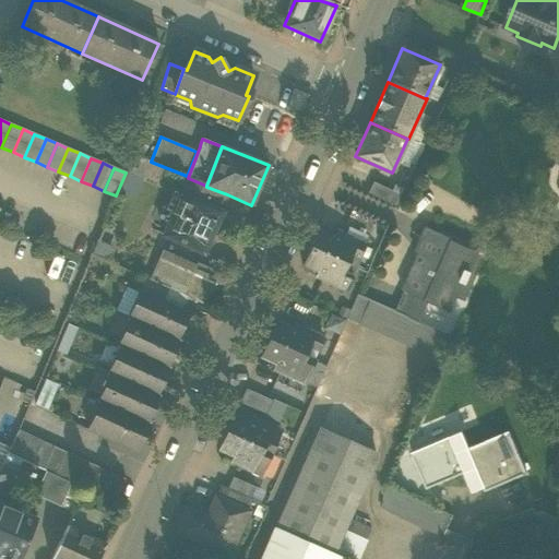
[(181,176),(175,191),(219,212),(227,194),(206,187),(206,186),(188,178),(181,176)]
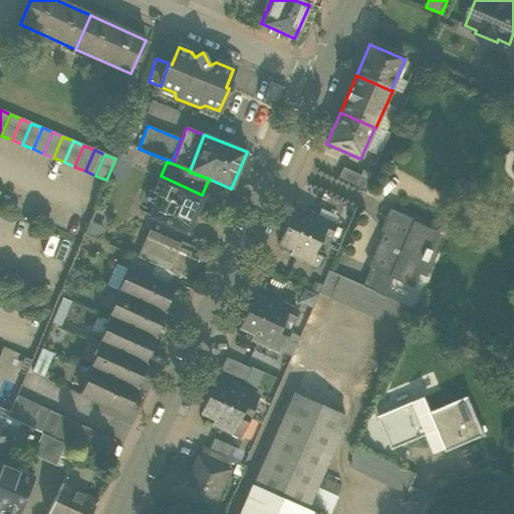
[(337,179),(363,191),(368,180),(342,168),(337,179)]
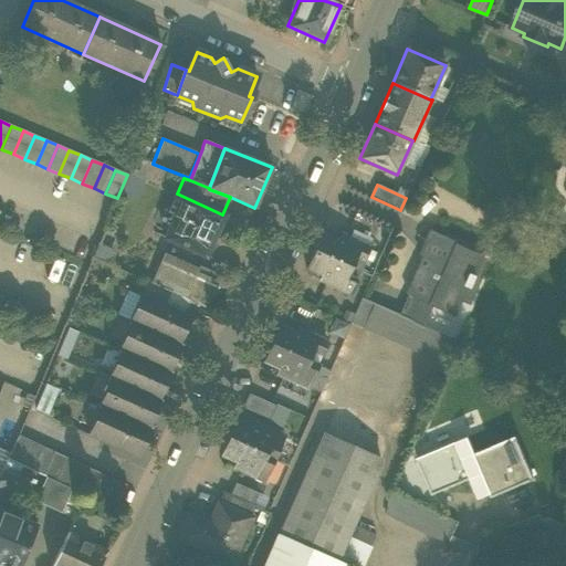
[(223,215),(222,215),(177,194),(176,194),(166,212),(175,217),(164,239),(203,257),(205,257),(223,215)]
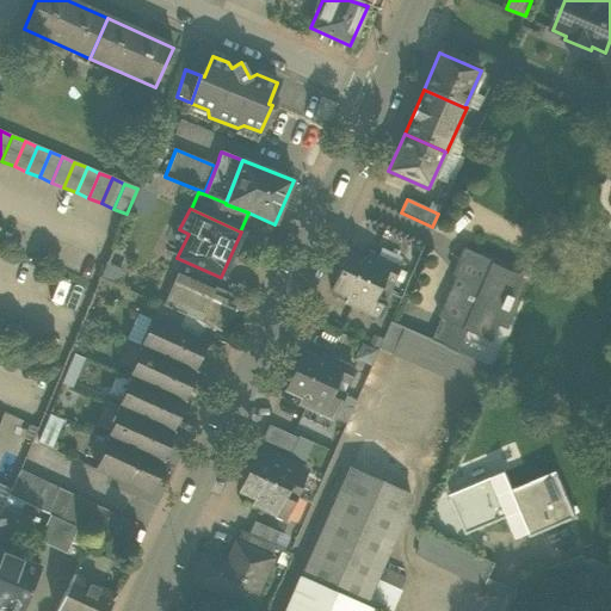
[(347,252),(338,271),(380,290),(384,279),(393,283),(399,270),(366,255),(364,260),(347,252)]
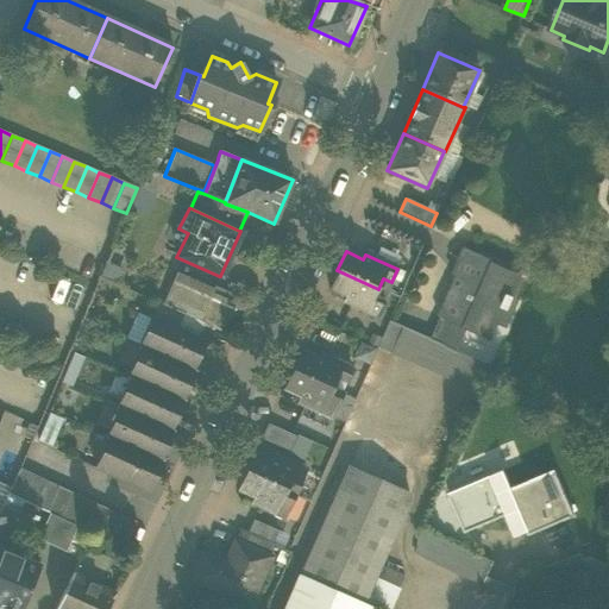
[(468,330),(491,340),(504,309),(508,311),(513,299),(509,296),(518,275),(465,251),(437,316),(438,318),(468,330)]
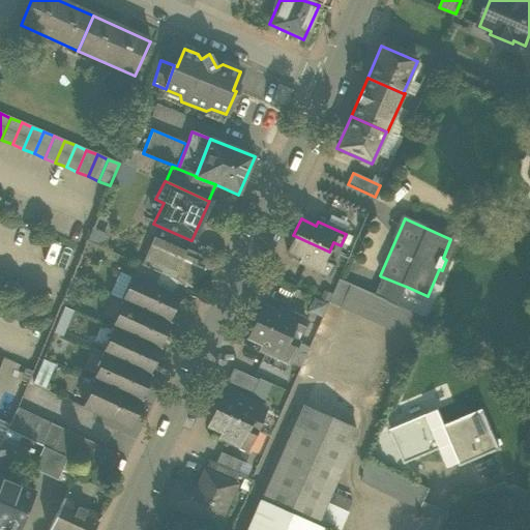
[(336,255),(329,252),(293,235),(286,252),(300,259),(299,262),(327,275),(336,255)]
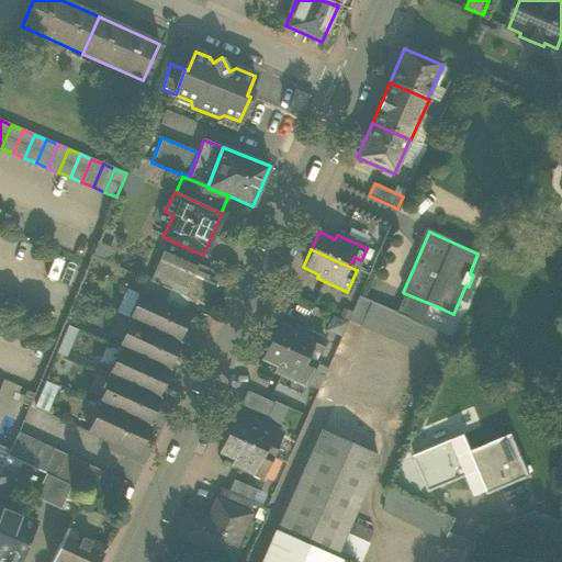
[(194,302),(205,307),(220,274),(198,265),(188,287),(199,292),(194,302)]
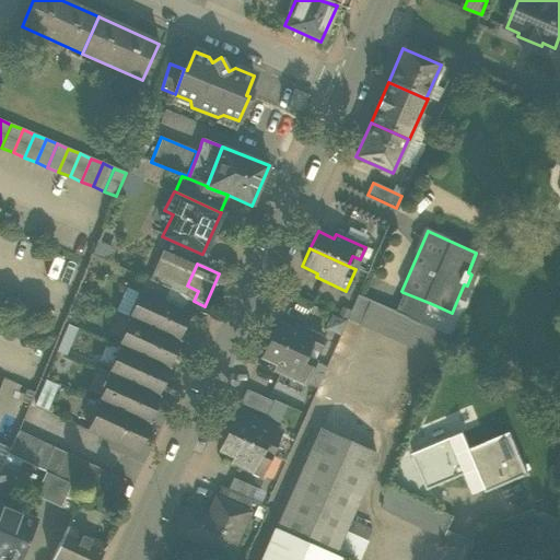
[(146,293),(163,301),(168,290),(144,279),(138,293),(144,295),(146,293)]
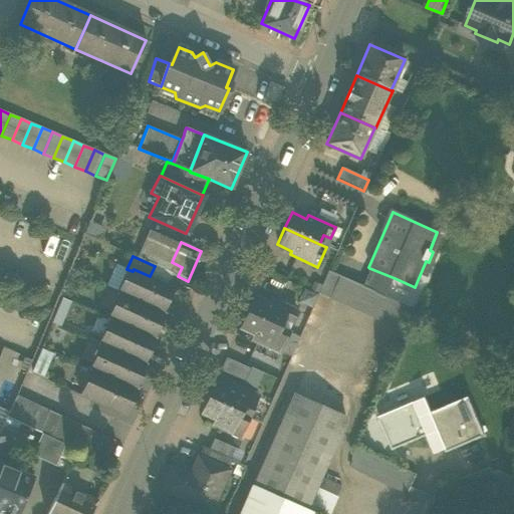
[(369,268),(361,286),(387,297),(395,278),(369,268)]
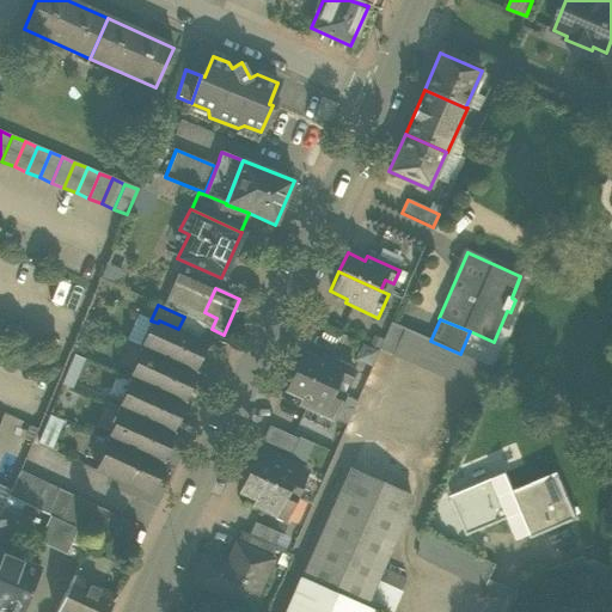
[(145,352),(147,353),(189,371),(203,341),(178,329),(159,320),(158,323),(145,352)]
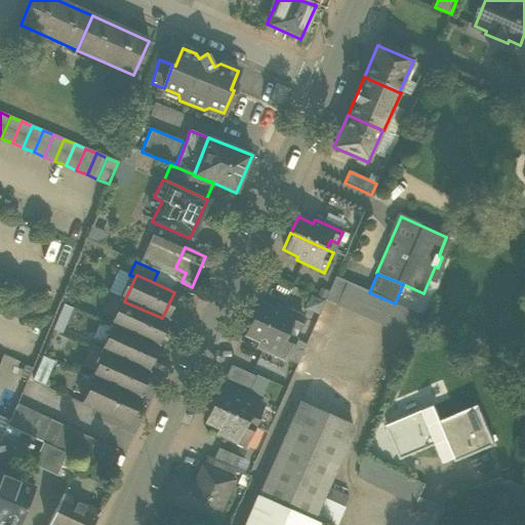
[(325,298),(336,303),(346,282),(334,277),(334,278),(325,298)]
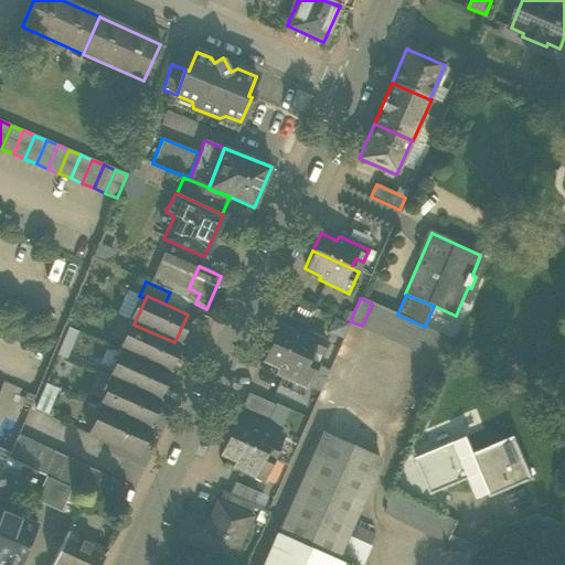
[(397,315),(372,304),(362,326),(427,354),(427,353),(436,331),(425,327),(397,315)]
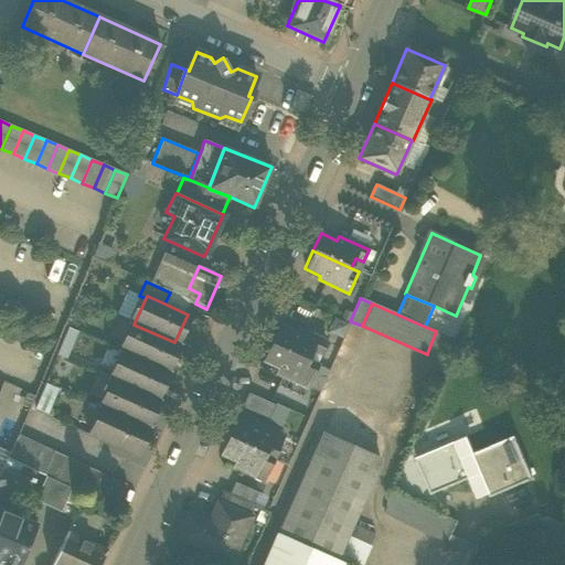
[(177,343),(174,342),(136,326),(124,352),(126,353),(164,371),(177,343)]
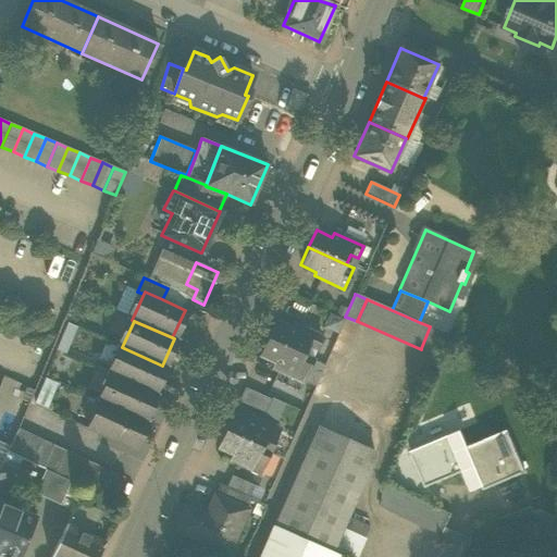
[(274,322),(267,339),(304,356),(308,347),(316,350),(321,338),(292,325),(289,330),(274,322)]
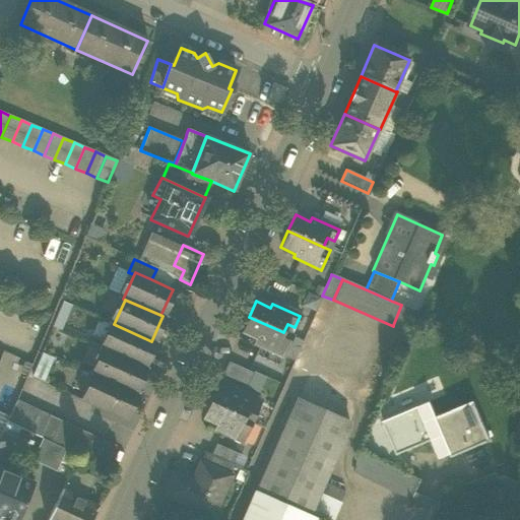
[(393,325),(403,329),(411,309),(401,305),(393,325)]
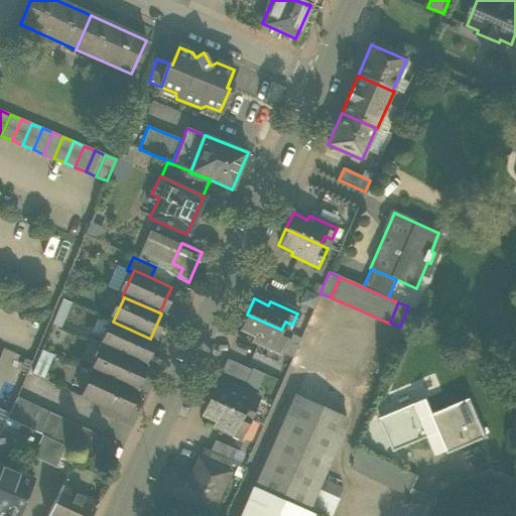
[(277,339),(281,330),(247,314),(239,331),(254,338),(252,341),(279,354),(284,342),(277,339)]
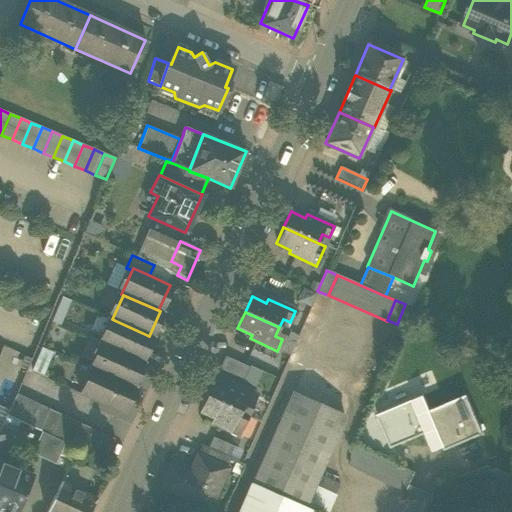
[(151,336),(149,336),(114,320),(103,344),(105,345),(140,361),(151,336)]
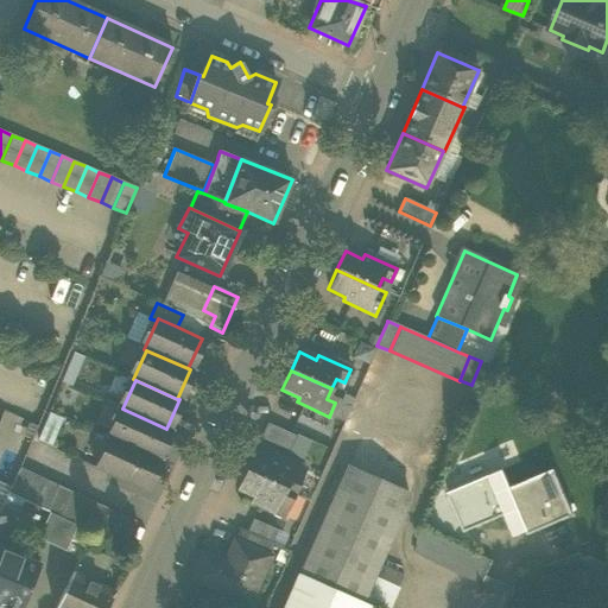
[(169,430),(166,429),(125,410),(112,439),(114,439),(156,458),(169,430)]
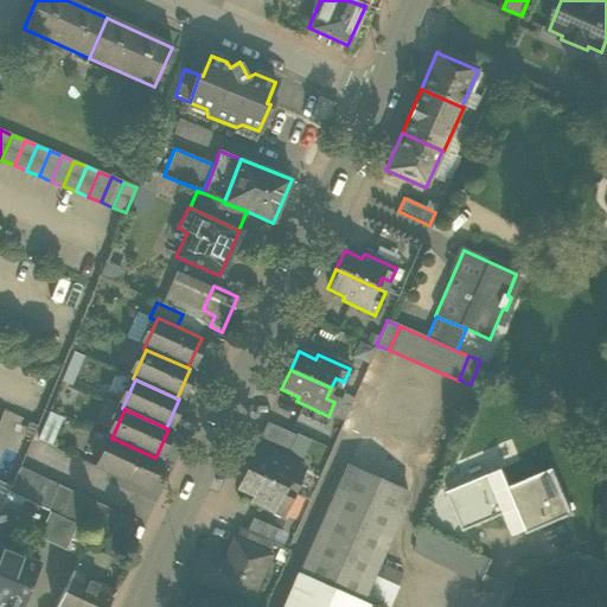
[(262,438),(287,448),(293,435),(269,425),(262,438)]
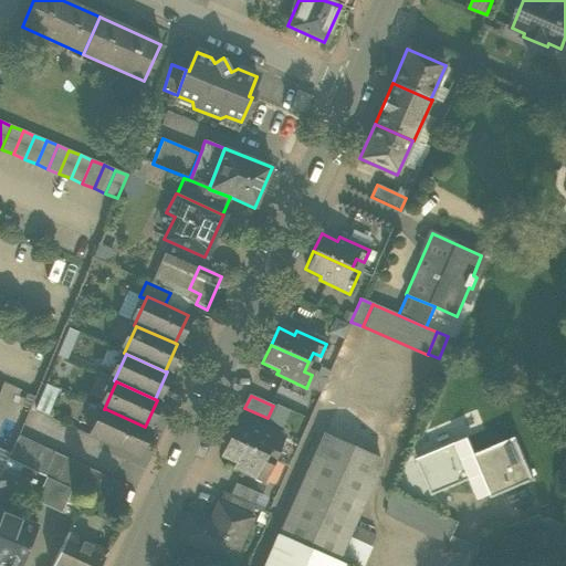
[(147,428),(145,427),(106,409),(93,438),(134,457),(147,428)]
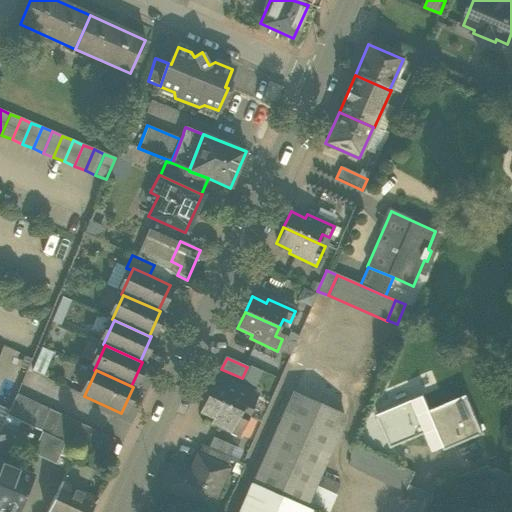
[(213,381),(206,396),(240,412),(244,404),(251,407),(256,396),(229,384),(227,387),(213,381)]
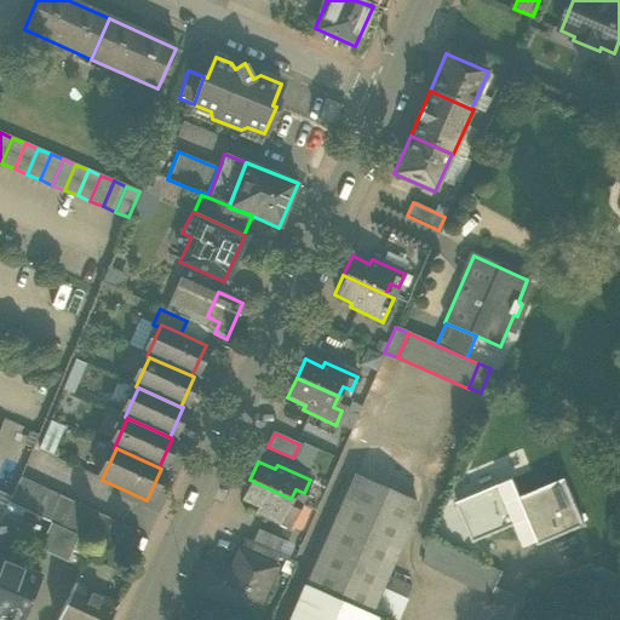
[(7,503),(22,509),(33,483),(21,477),(19,476),(7,503)]
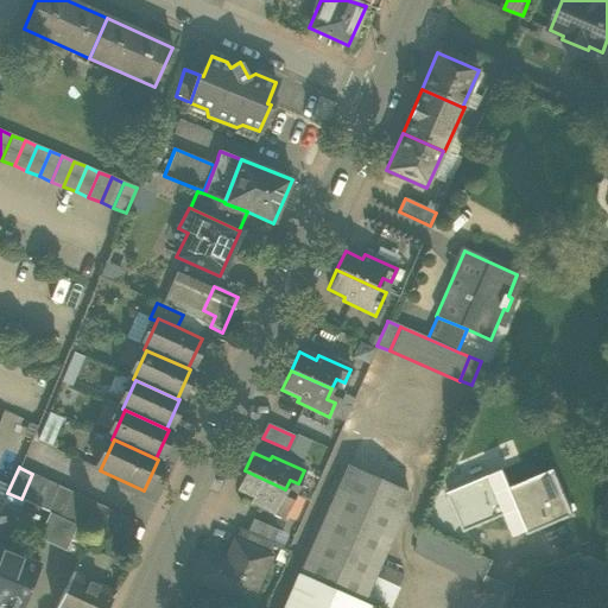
[(347,469),(299,578),(360,605),(377,567),(407,495),(347,469)]
